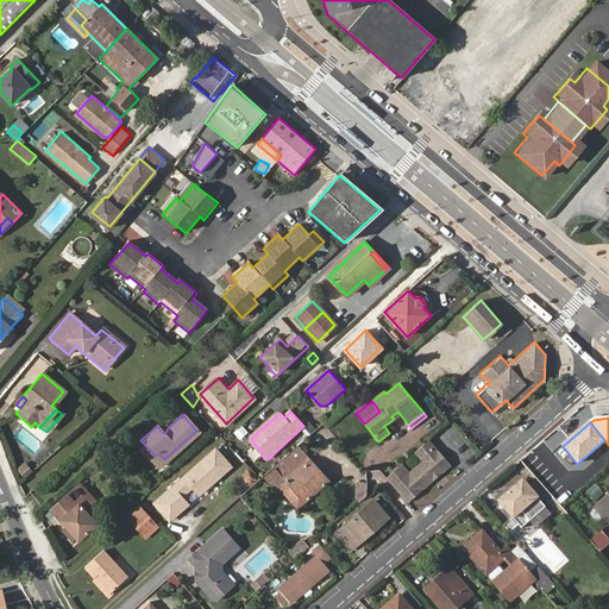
[(450,463),(428,439),(415,451),(424,459),(410,471),(402,463),(385,477),(407,501),(450,463)]
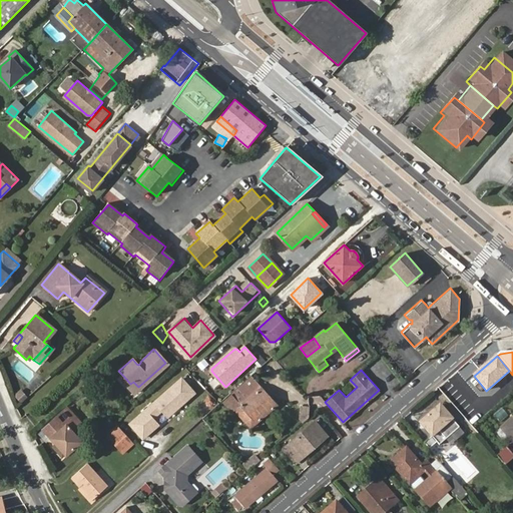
[(132,393),(138,387),(133,382),(130,384),(123,376),(120,379),(132,393)]
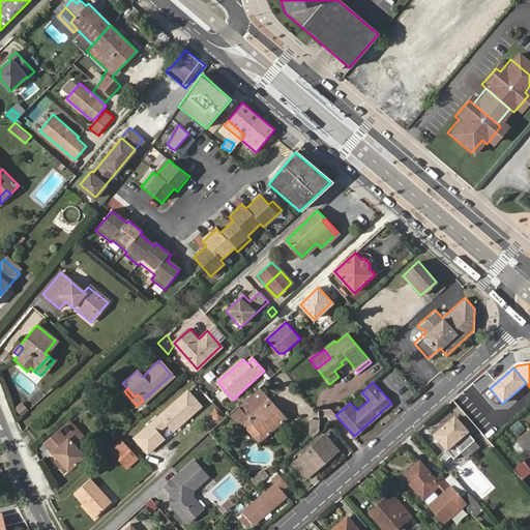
[(202,407),(187,389),(133,437),(148,455),(166,440),(159,432),(167,425),(173,432),(202,407)]
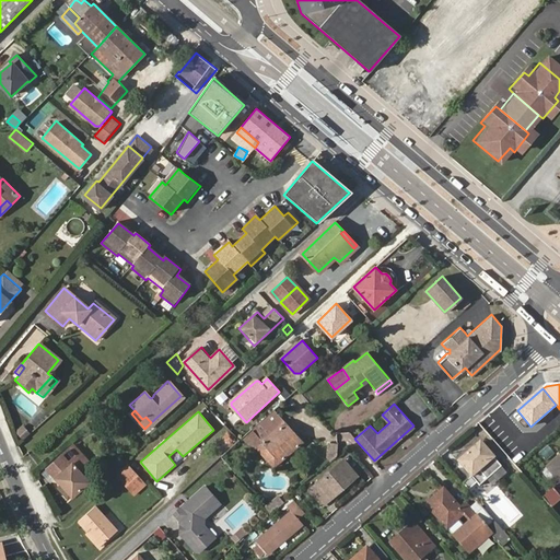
[(277,419),(271,413),(247,435),(252,441),(251,442),(273,467),(303,441),(280,416),(277,419)]
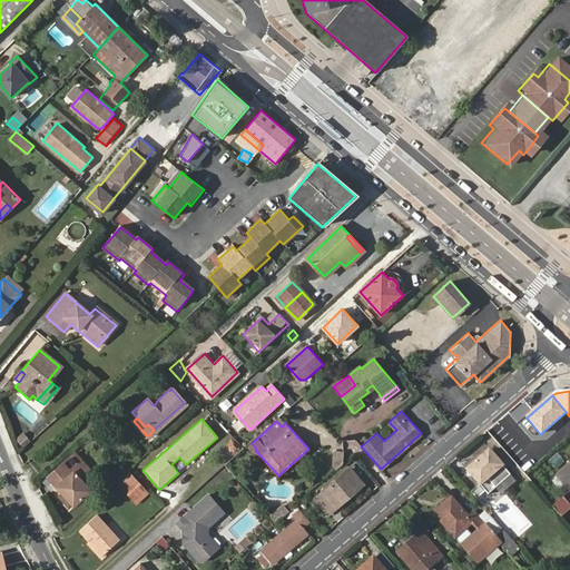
[(22,446),(31,441),(26,432),(17,438),(22,446)]
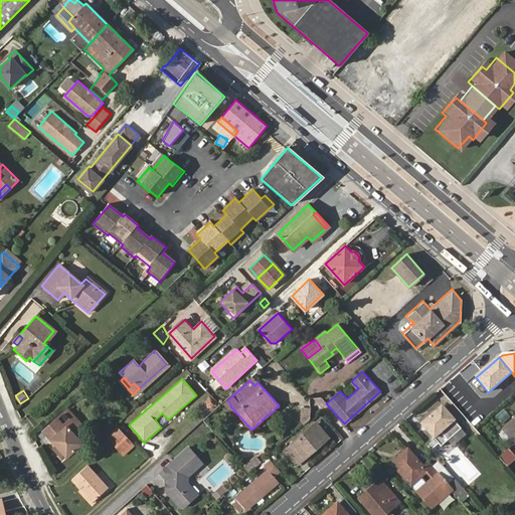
[(455,420),(443,407),(422,424),(434,439),(425,446),(431,451),(439,445),(441,447),(462,430),(455,420)]
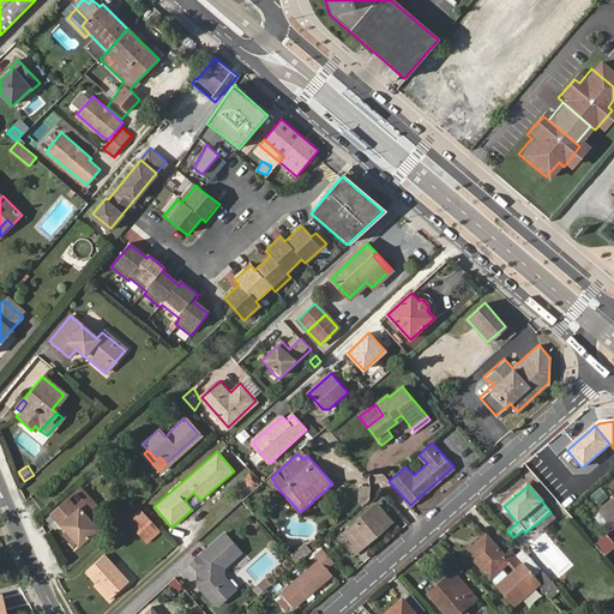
[(600,506),(611,498),(601,487),(591,495),(600,506)]
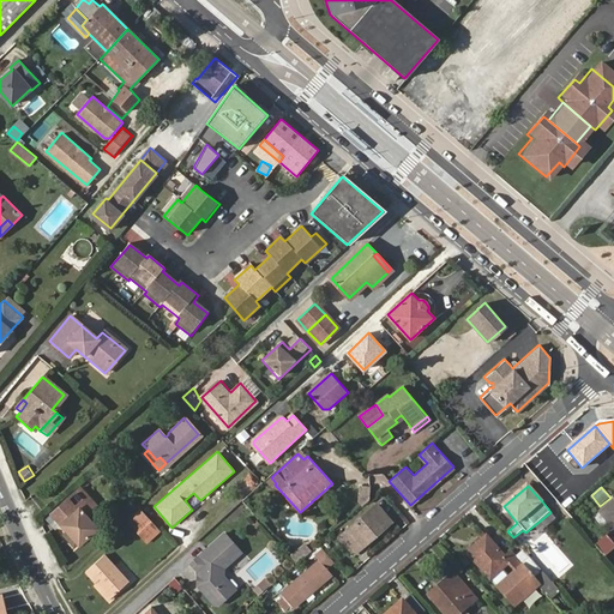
[(53,515),(66,529),(79,543),(80,543),(82,543),(98,528),(85,515),(96,505),(80,488),(53,515)]
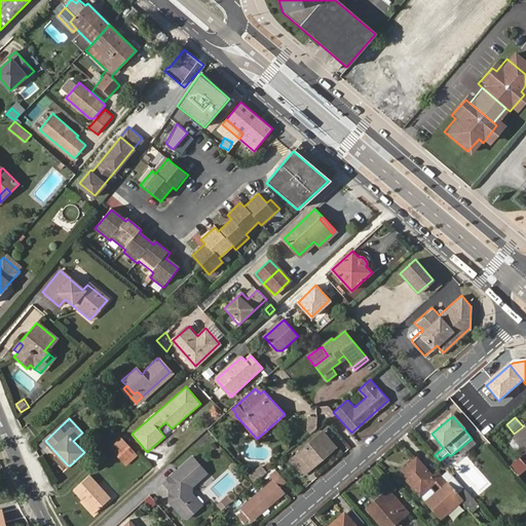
[(525,428),(514,440),(525,453),(525,451),(525,428)]
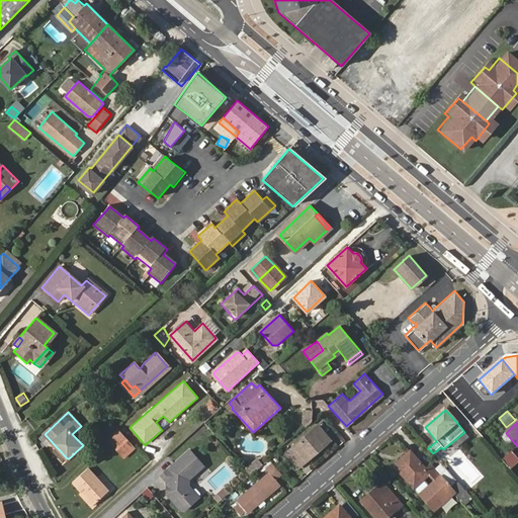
[(285,452),(298,466),(330,439),(318,425),(285,452)]
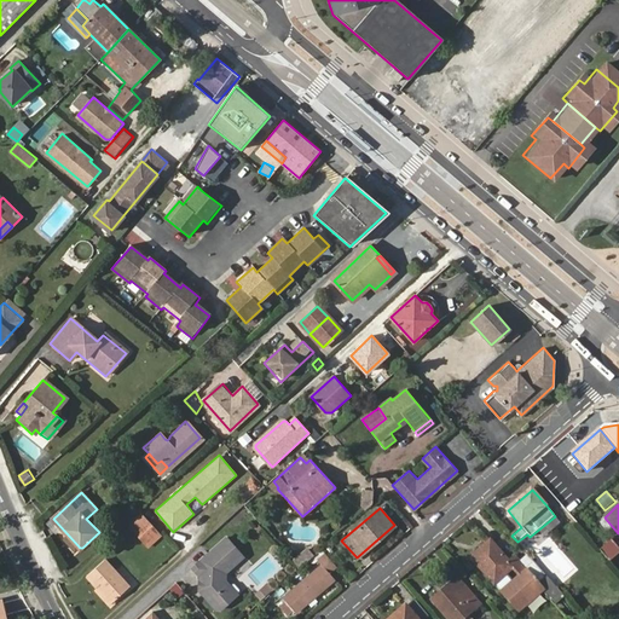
[(158,530),(150,520),(136,534),(145,543),(158,530)]
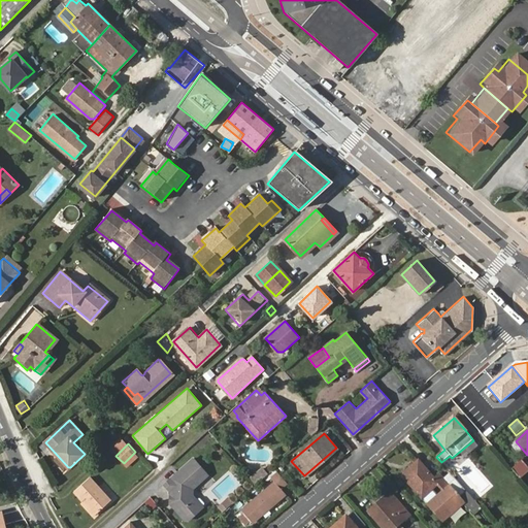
[(126,465),(137,454),(135,452),(124,463),(126,465)]
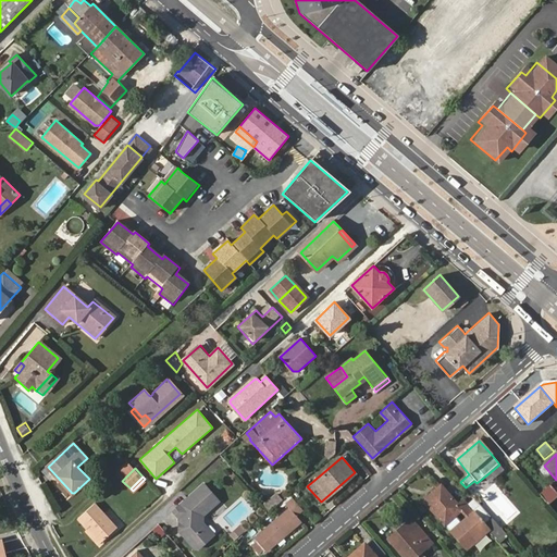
[(72,493),(60,480),(56,484),(67,497),(72,493)]
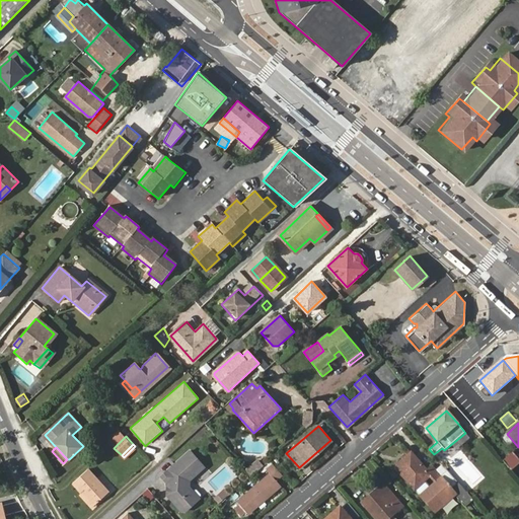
[(186,494),(187,491),(190,480),(203,468),(190,452),(160,477),(166,486),(172,492),(168,500),(181,514),(195,503),(186,494)]
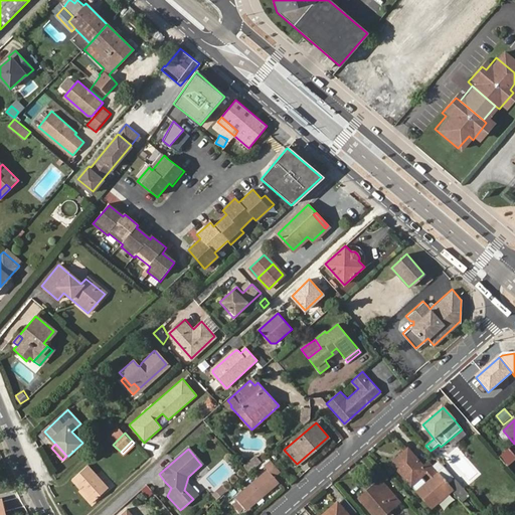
[(448,485),(445,481),(437,473),(428,463),(423,467),(407,449),(391,463),(410,486),(412,485),(418,493),(417,494),(432,510),(453,491),(448,485)]
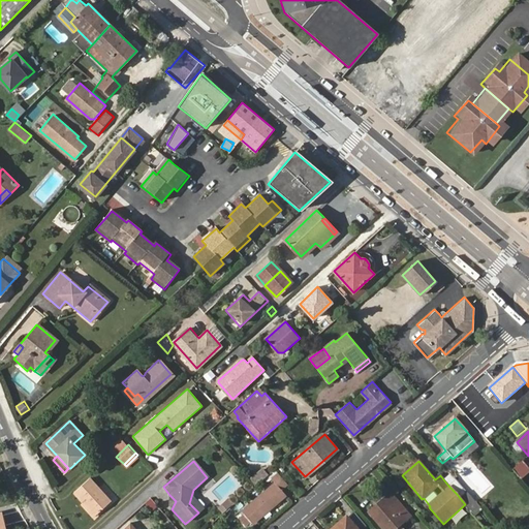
[(528,471),(521,462),(512,469),(521,479),(528,472),(528,471)]
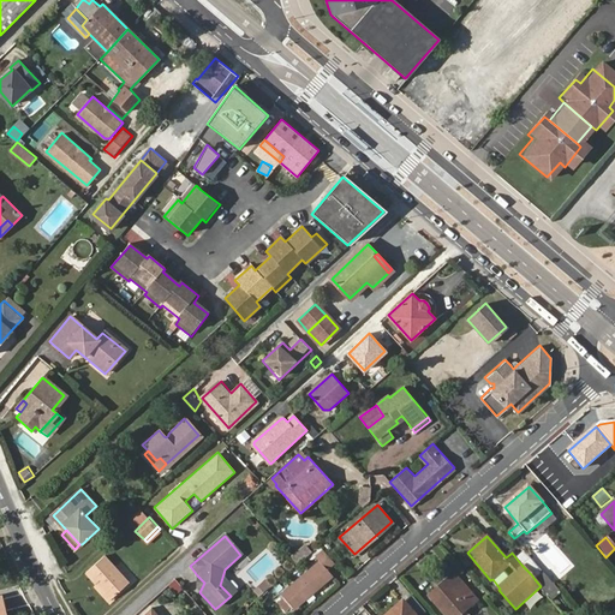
[(304,547),(291,557),(297,565),(310,553),(304,547)]
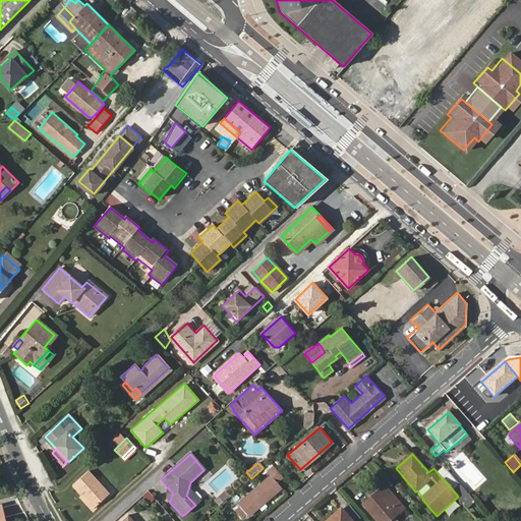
[(282,476),(274,467),(267,473),(271,476),(239,505),(249,517),(282,487),(277,481),(282,476)]
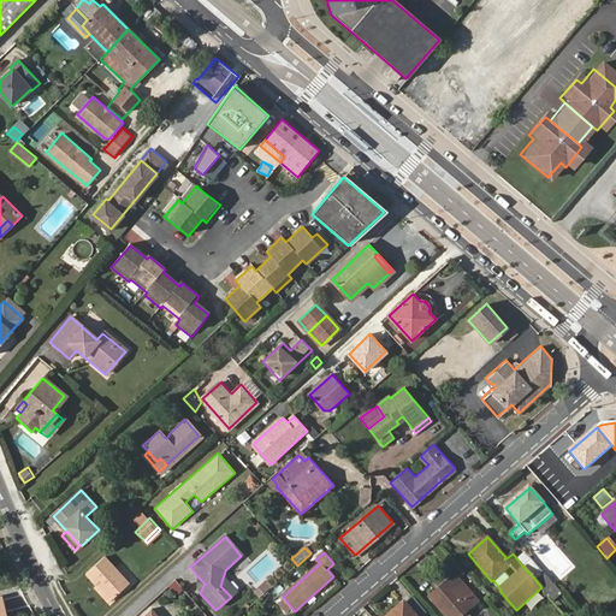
[(445,554),(440,558),(449,568),(454,564),(445,554)]
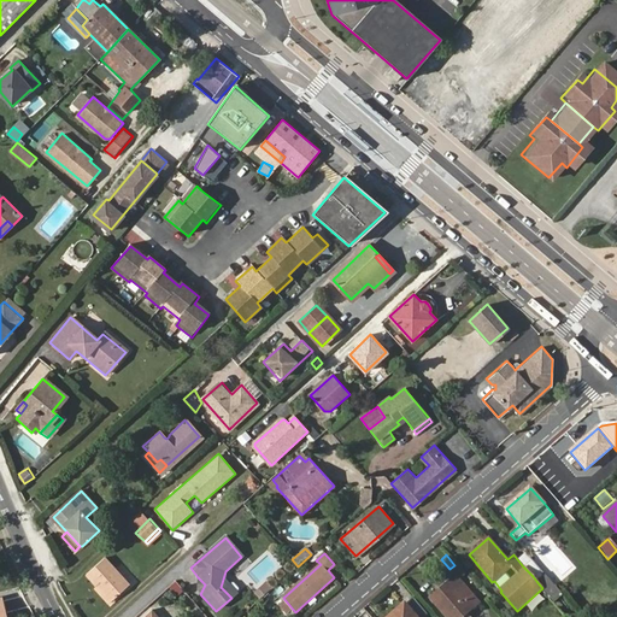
[(103,585),(115,599),(133,583),(107,556),(90,571),(103,585)]
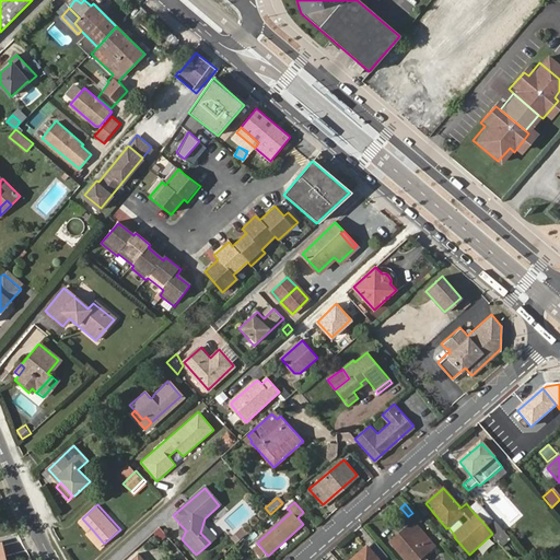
[(408,528),(389,544),(404,559),(419,559),(435,547),(416,525),(410,531),(408,528)]
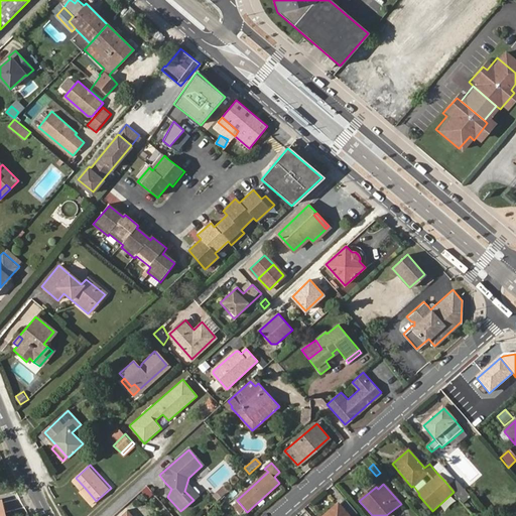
[(195,499),(185,488),(184,491),(194,500),(195,499)]
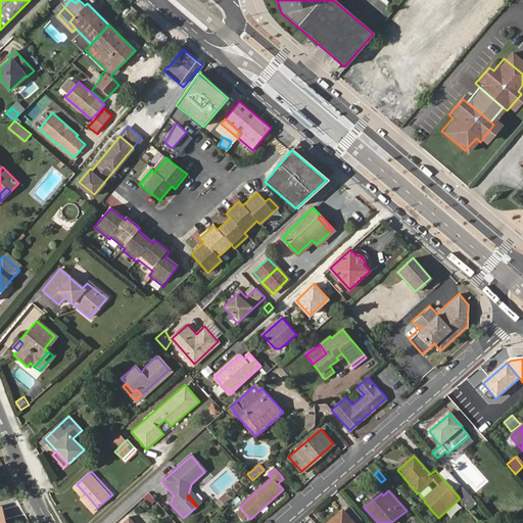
[(94,511),(97,508),(87,495),(84,498),(94,511)]
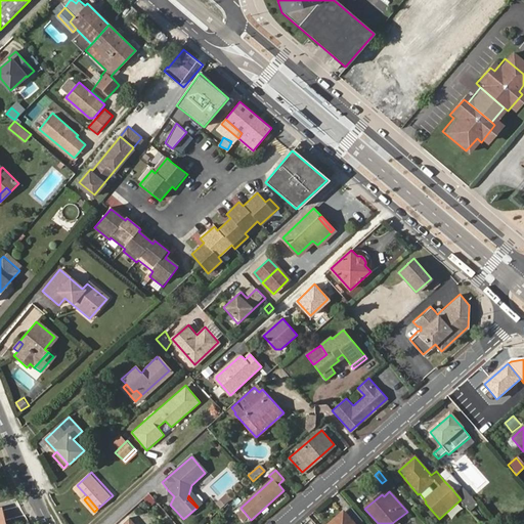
[(215,508),(218,512),(226,505),(223,500),(215,508)]
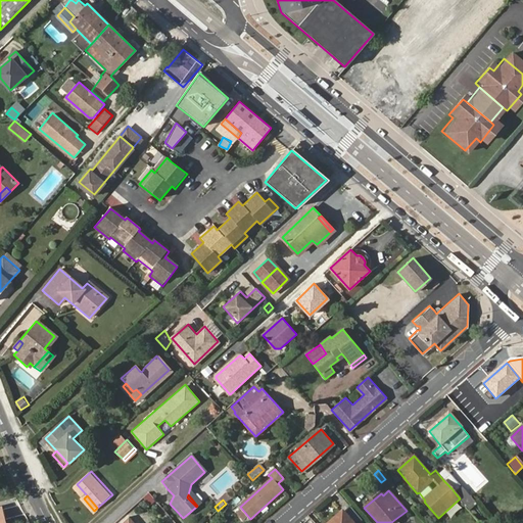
[(5,522),(5,520),(8,519),(6,510),(0,511),(0,522),(5,522)]
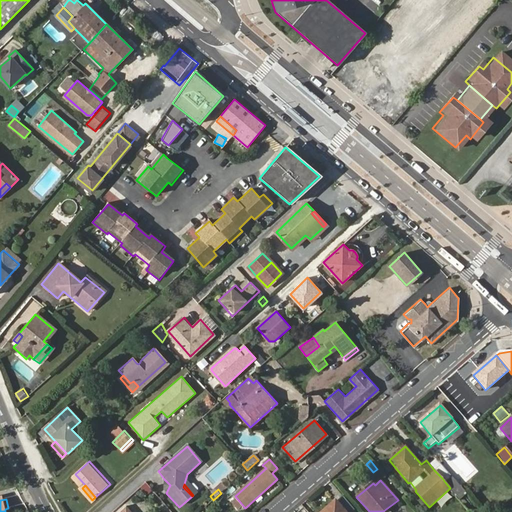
[(321,511),(344,511),(335,501),(321,511)]
